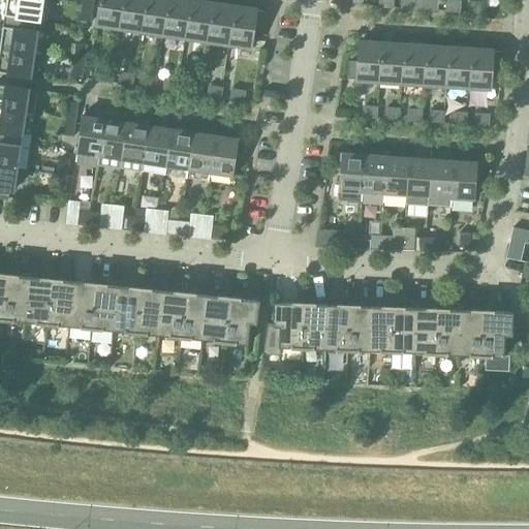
[(22,17),(39,20),(47,21),(50,0),(6,0),(4,16),(3,27),(20,29),(22,17)]
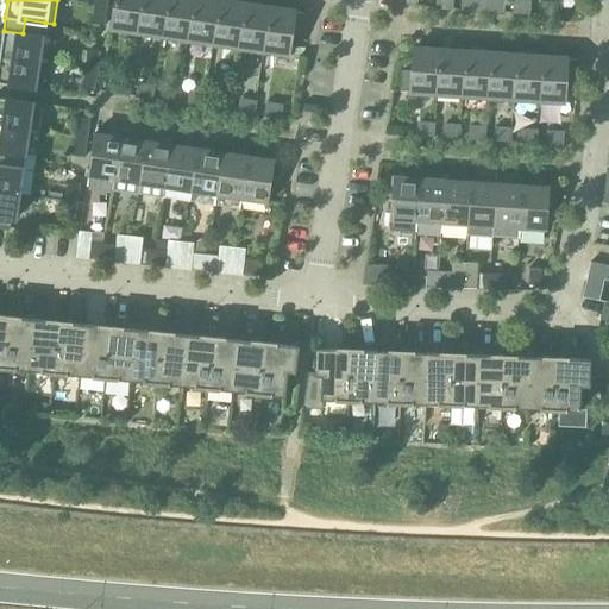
[(113,0),(110,27),(137,31),(140,0),(113,0)]
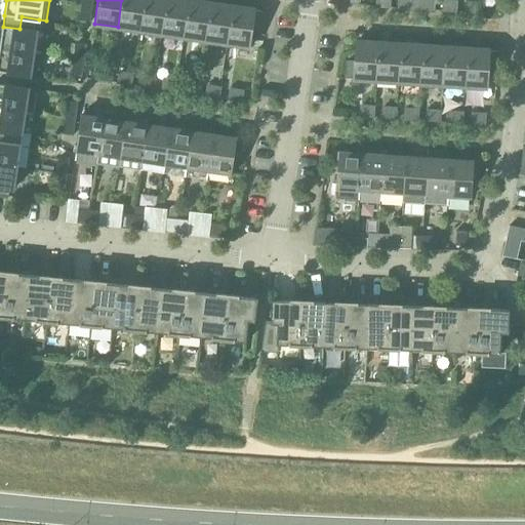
[(144,0),(121,0),(118,27),(139,31),(144,0)]
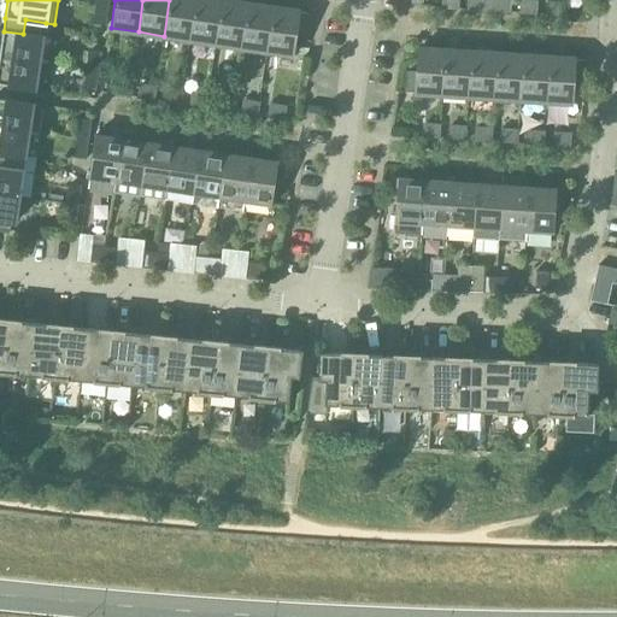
[(195,0),(169,0),(164,36),(189,40),(195,0)]
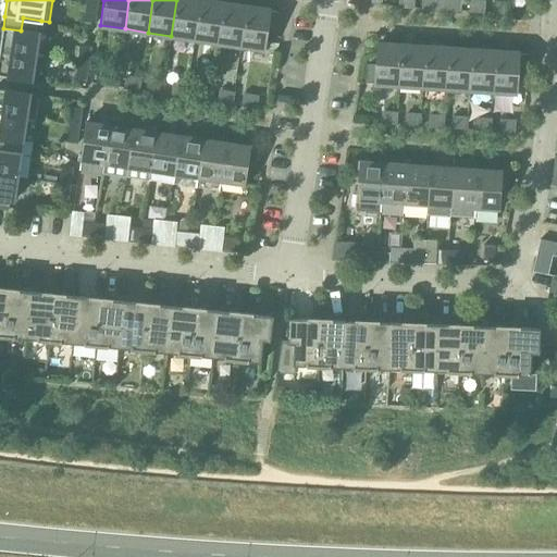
[(200,0),(197,0),(176,0),(171,36),(195,39),(200,0)]
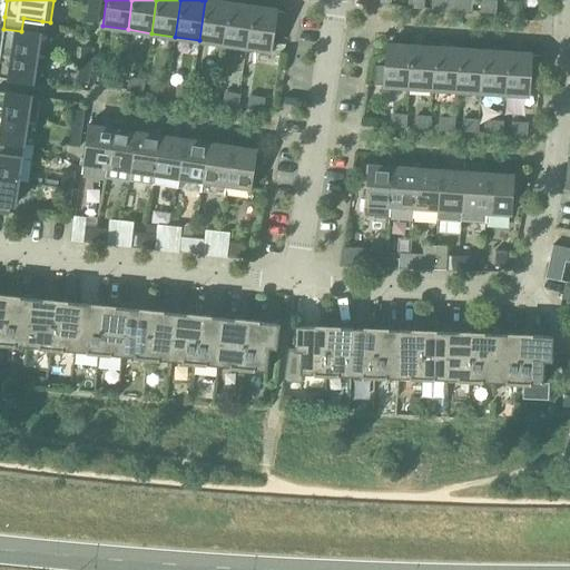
[(228,5),(205,0),(199,40),(223,43),(228,5)]
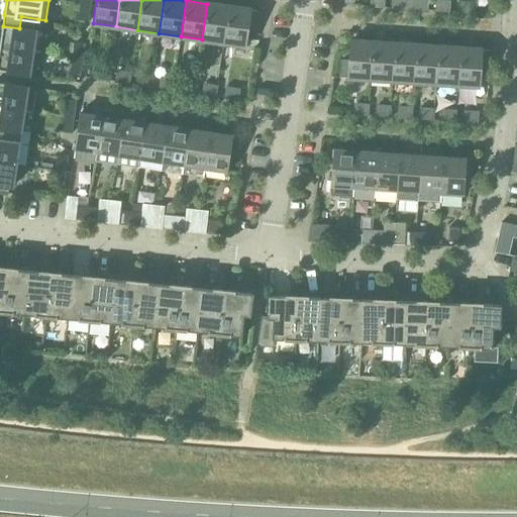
[(405,8),(405,0),(393,0),(393,7),(405,8)]
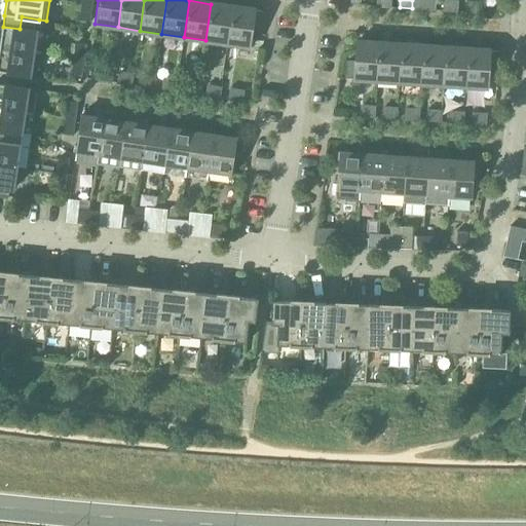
[(435,10),(435,0),(421,0),(421,9),(435,10)]
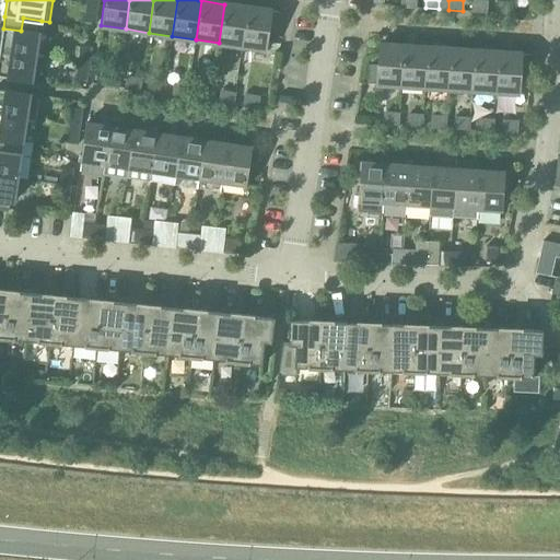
[(487,12),(487,1),(473,0),(473,11),(487,12)]
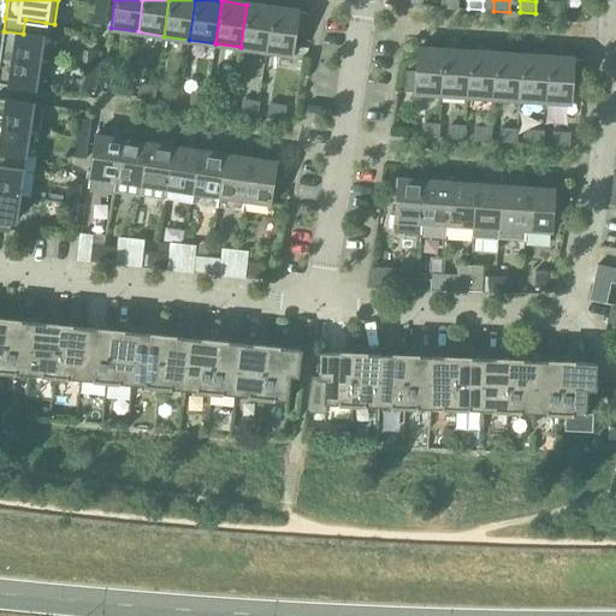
[(562,15),(563,3),(548,3),(546,15),(562,15)]
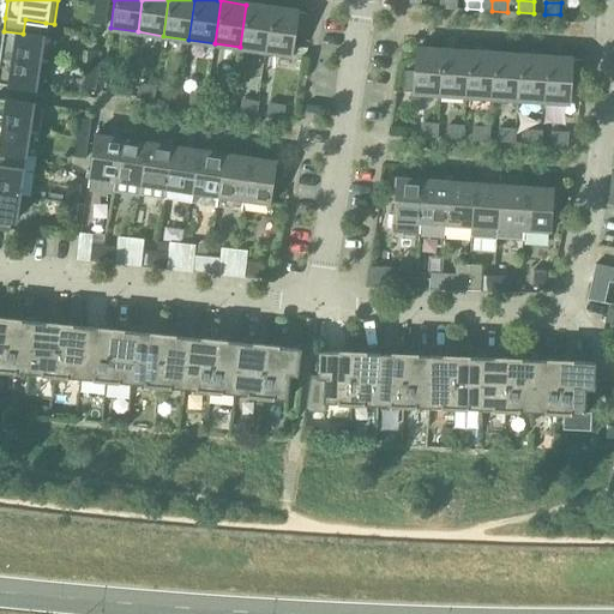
[(96,4),(92,20),(106,23),(108,6),(96,4)]
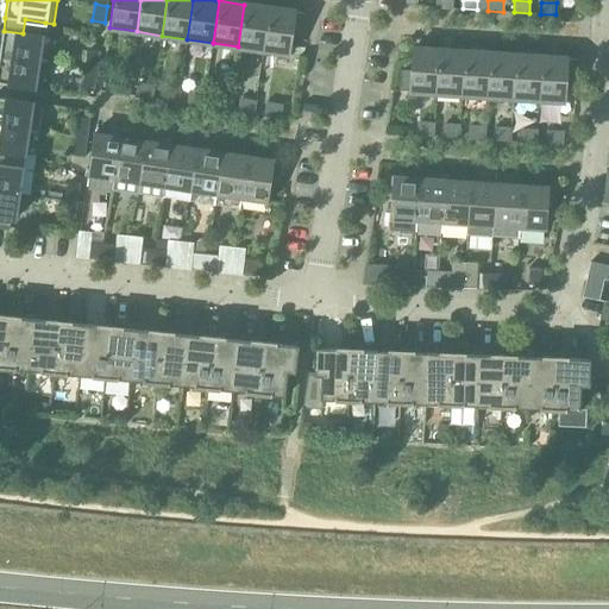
[(270,8),(244,5),(238,46),(263,50),(270,8)]
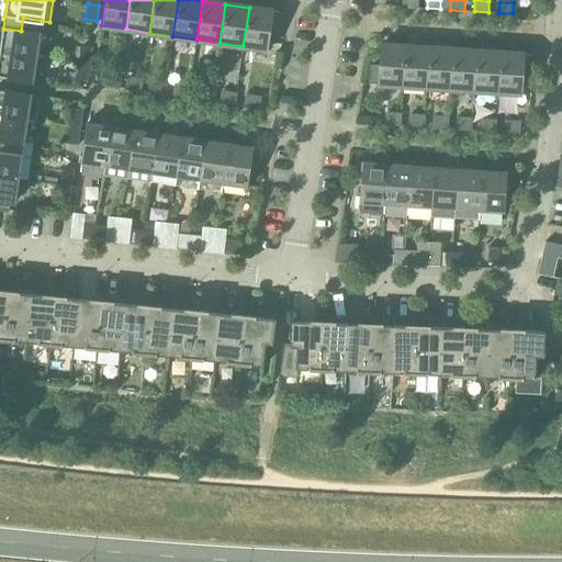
[(273,11),(249,8),(243,46),(267,51),(270,31),(279,32),(281,12),(273,11)]
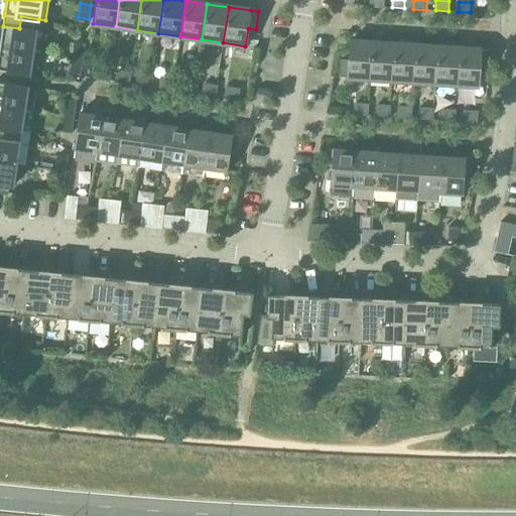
[(3,26),(0,43),(0,47),(33,52),(36,30),(38,19),(21,16),(19,28),(3,26)]
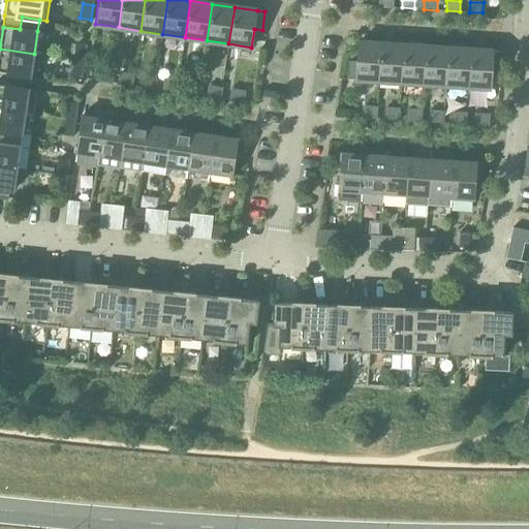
[(348,79),(379,81),(381,43),(359,42),(358,61),(349,61),(348,79)]
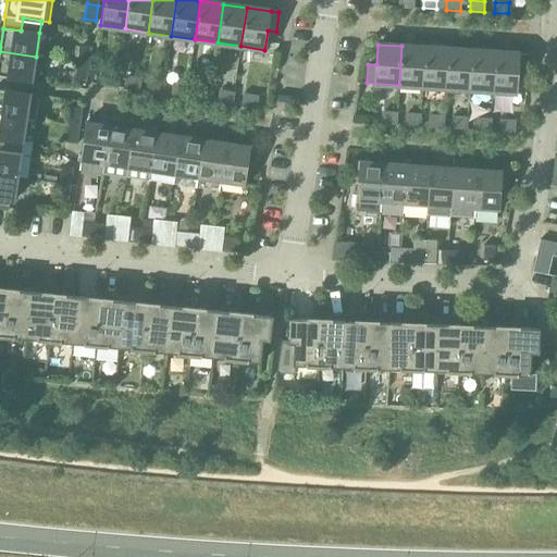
[(399,85),(422,86),(425,48),(401,46),(399,85)]
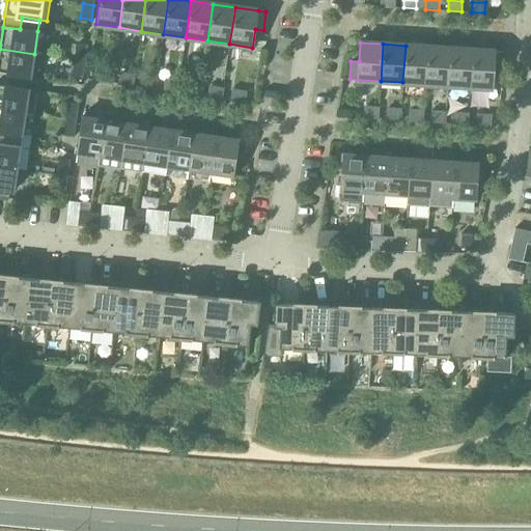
[(76,46),(74,60),(85,61),(87,47),(76,46)]
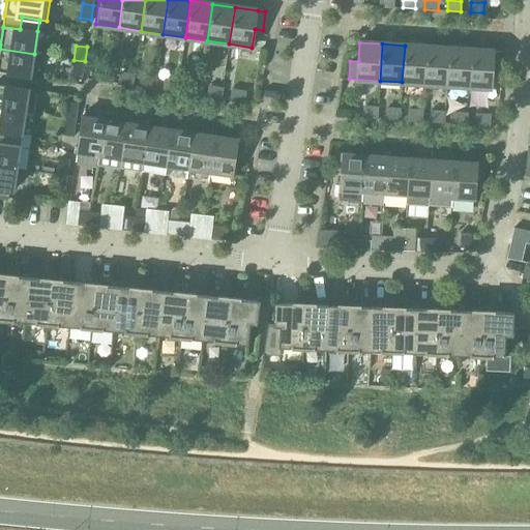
[(402,82),(424,84),(427,47),(405,46),(402,82)]
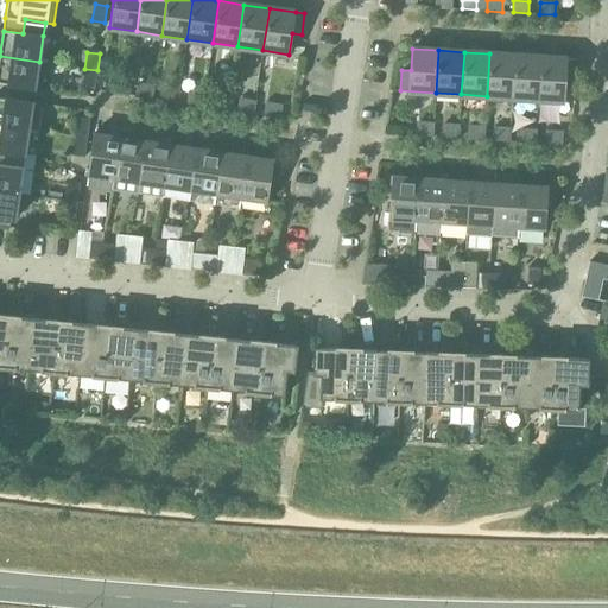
[(487,96),(513,97),(515,56),(489,54),(487,96)]
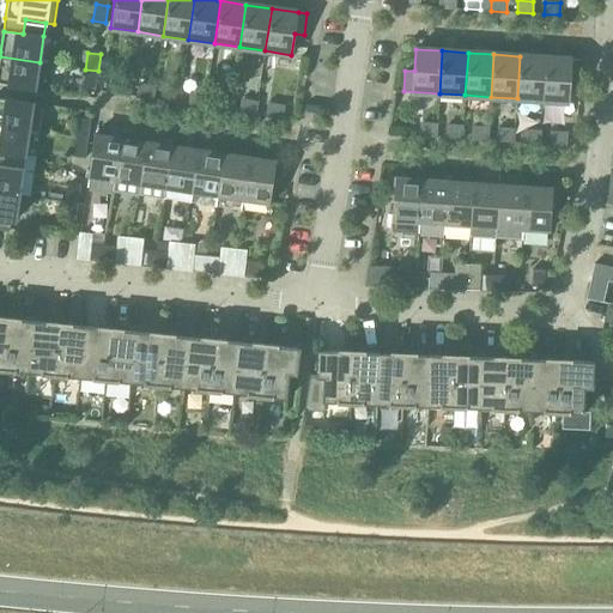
[(0,83),(44,90),(49,64),(40,62),(0,56),(0,83)]
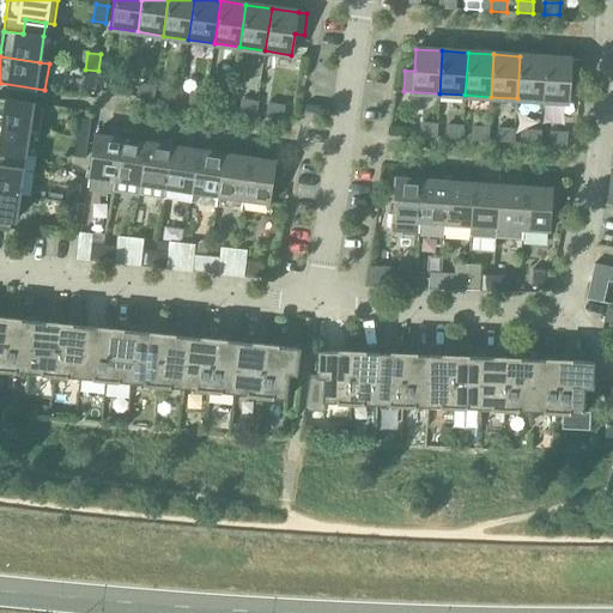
[(517,98),(542,101),(545,58),(520,56),(517,98)]
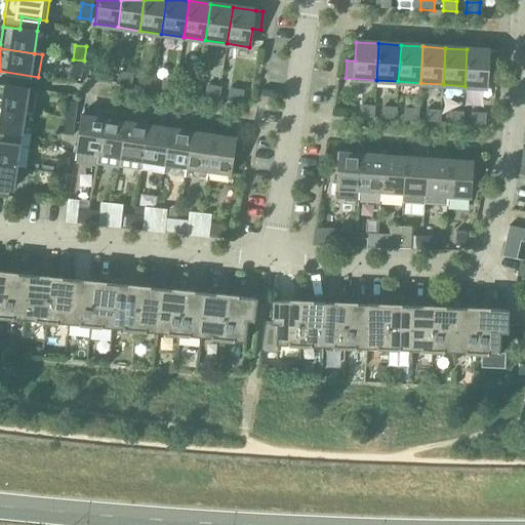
[(497,51),(467,49),(465,86),(487,87),(488,70),(496,70),(497,51)]
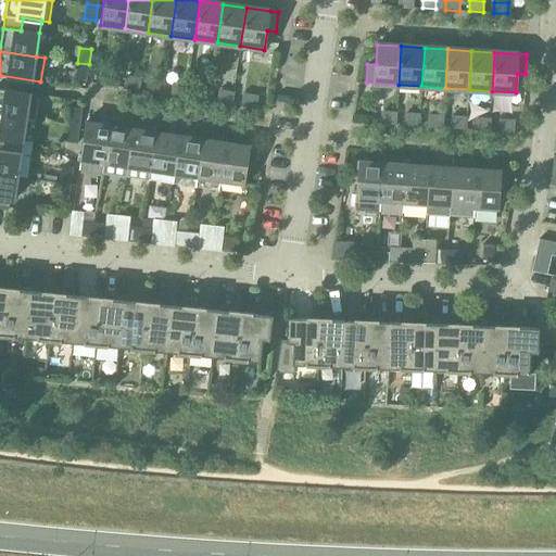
[(77,63),(75,78),(87,80),(89,64),(77,63)]
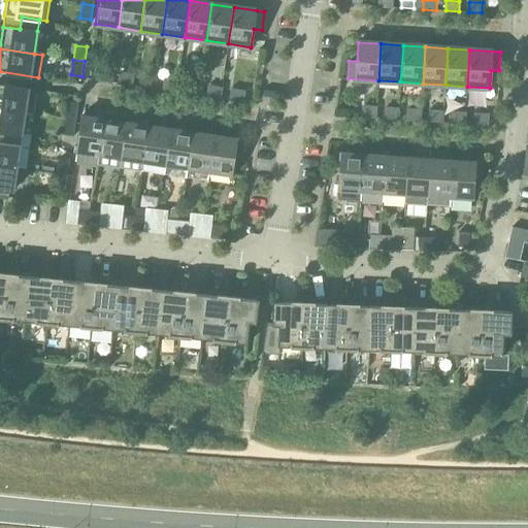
[(109,81),(111,71),(98,69),(97,79),(109,81)]
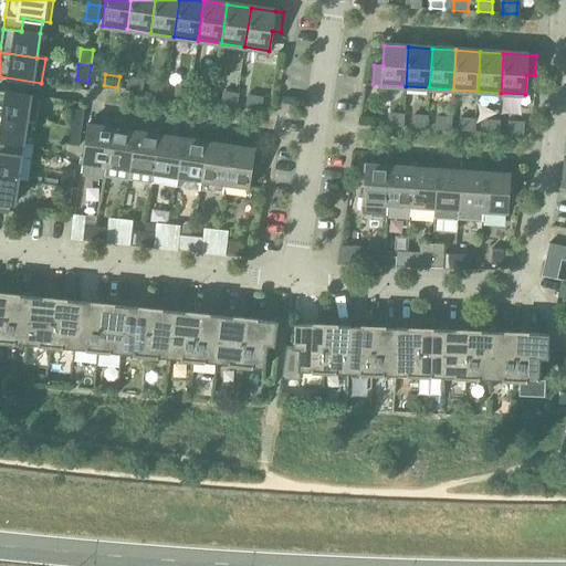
[(142,91),(143,80),(129,77),(127,88),(142,91)]
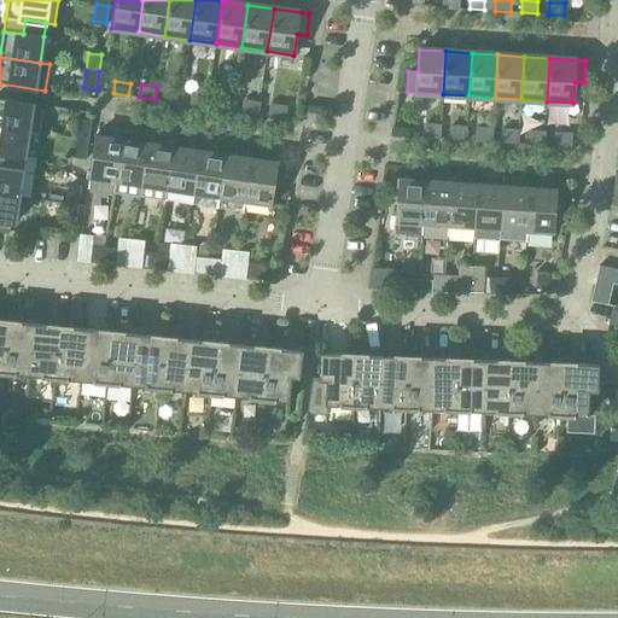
[(181,104),(182,92),(167,89),(165,101),(181,104)]
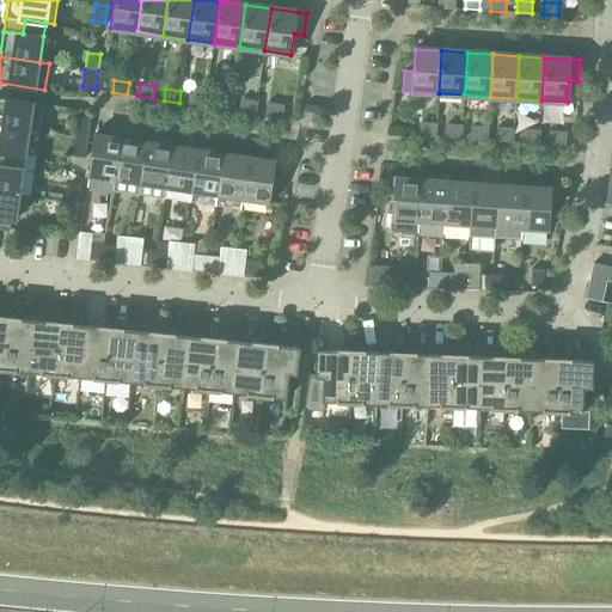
[(204,106),(206,95),(191,92),(189,104),(204,106)]
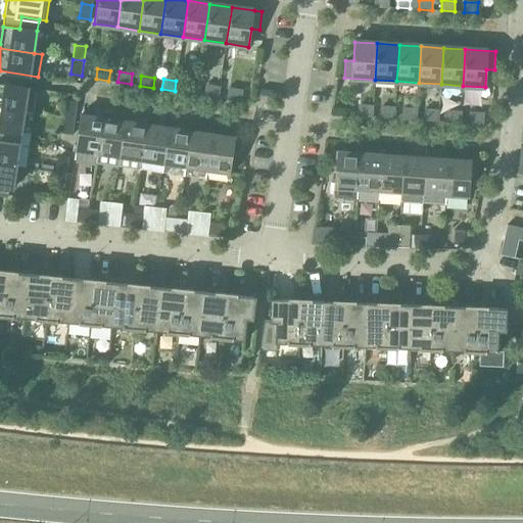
[(196,94),(198,84),(185,82),(183,92),(196,94)]
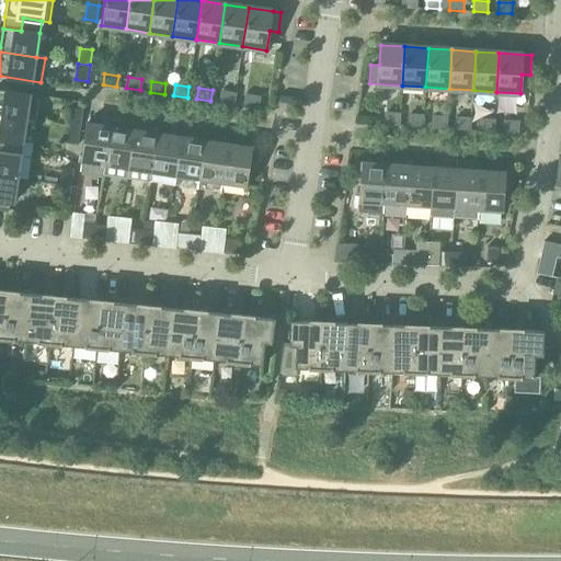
[(0,114),(26,118),(35,119),(38,95),(0,89),(0,114)]
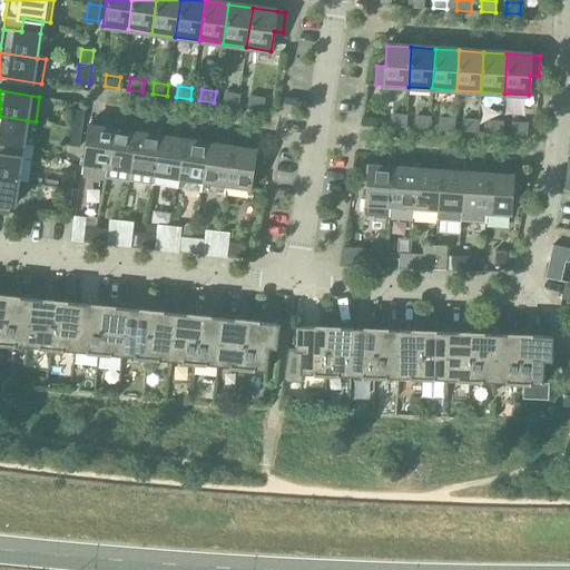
[(238,106),(239,95),(225,92),(224,104),(238,106)]
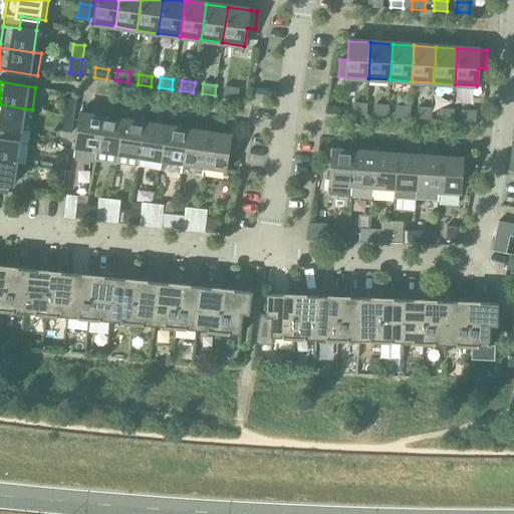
[(237,98),(238,88),(225,87),(224,97),(237,98)]
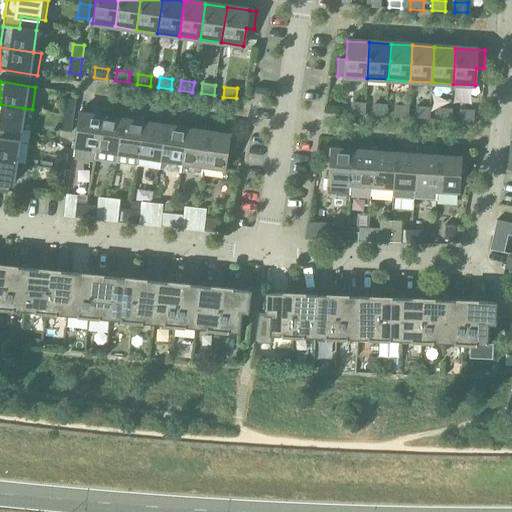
[(65,100),(63,114),(74,116),(76,101),(65,100)]
